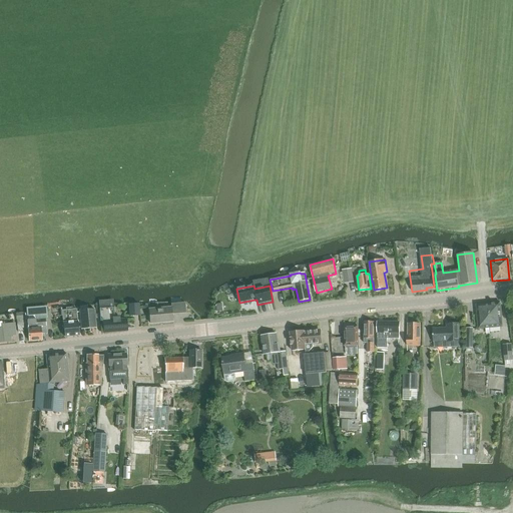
[(114,317),(113,300),(99,301),(101,321),(102,321),(103,334),(127,332),(126,319),(118,320),(118,317),(114,317)]
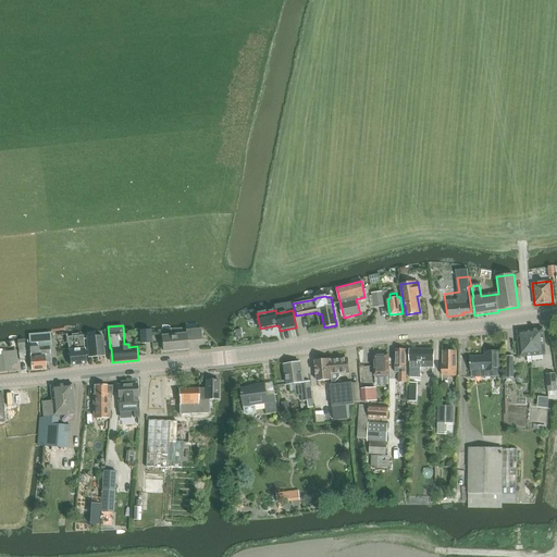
[(519,358),(545,355),(542,329),(517,332),(519,358)]
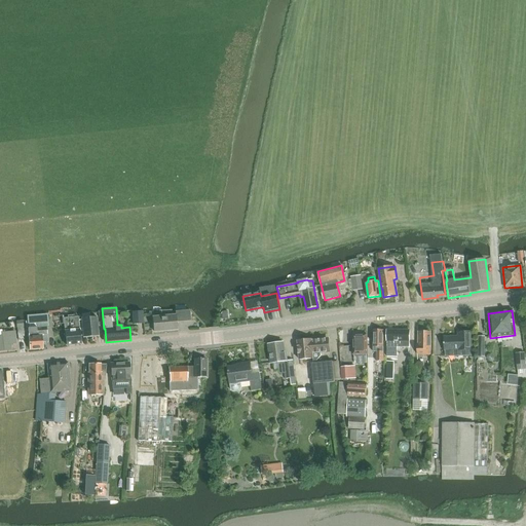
[(144,324),(143,311),(133,312),(134,325),(144,324)]
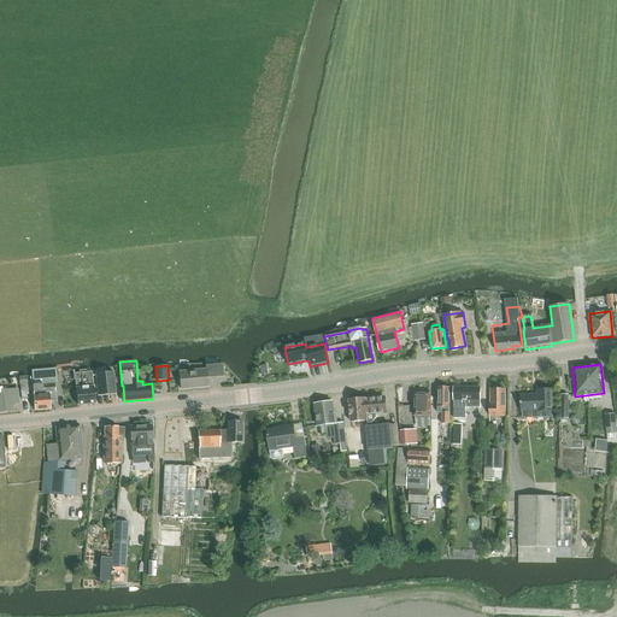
[(178,372),(180,389),(207,387),(206,378),(223,377),(222,365),(205,366),(206,370),(178,372)]
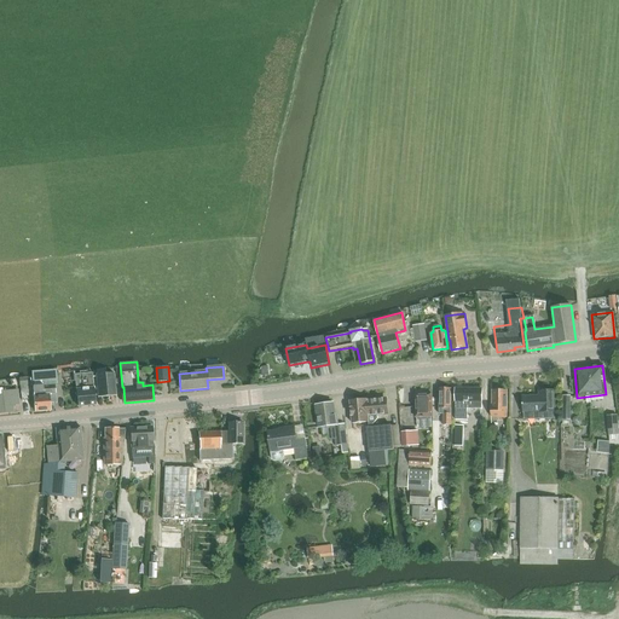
[(79,408),(96,406),(92,372),(75,375),(79,408)]
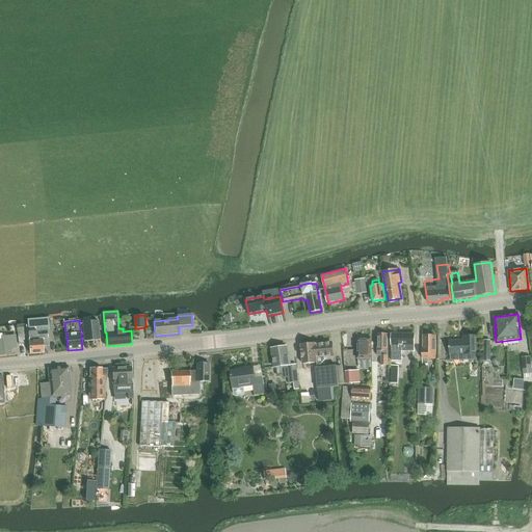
[(84,341),(99,340),(98,321),(83,322),(84,341)]
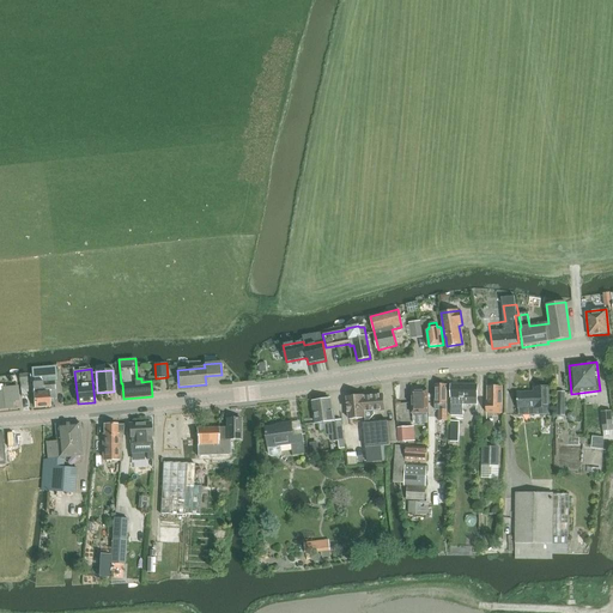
[(50,406),(49,399),(56,399),(54,381),(58,381),(56,371),(31,374),(35,407),(50,406)]
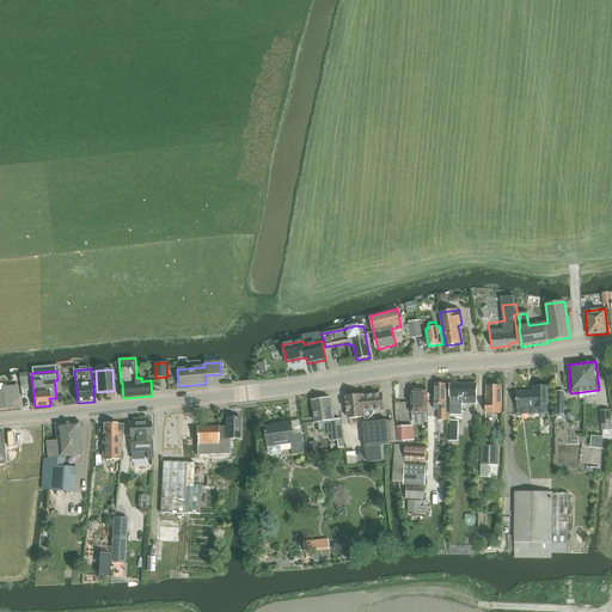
[(0,408),(12,408),(12,398),(18,397),(17,386),(1,387),(1,385),(0,384),(0,408)]
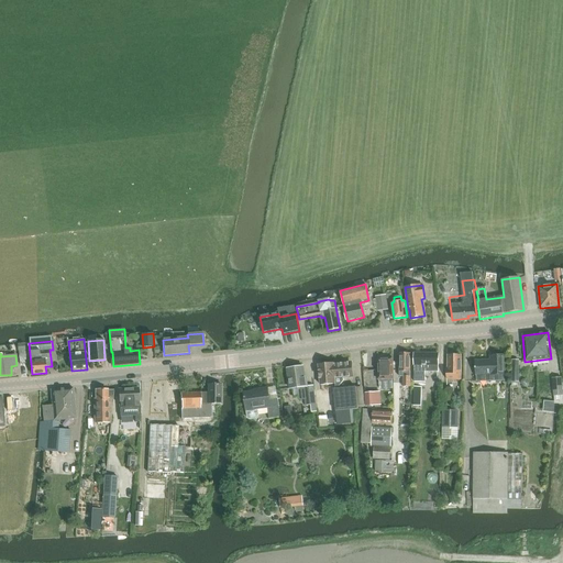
[(404,386),(410,387),(411,354),(399,353),(399,376),(404,377),(404,386)]
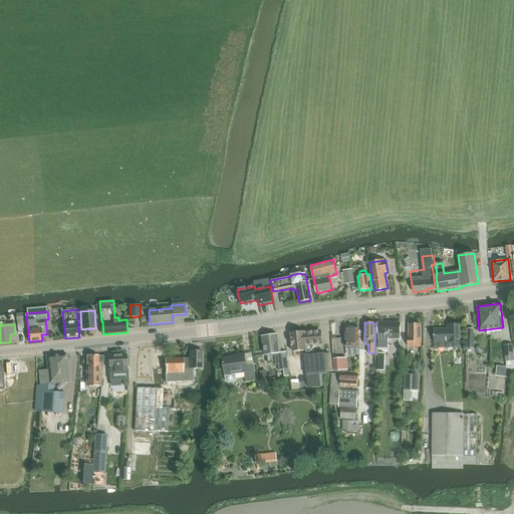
[(378,323),(378,348),(389,348),(390,339),(401,339),(401,323),(378,323)]
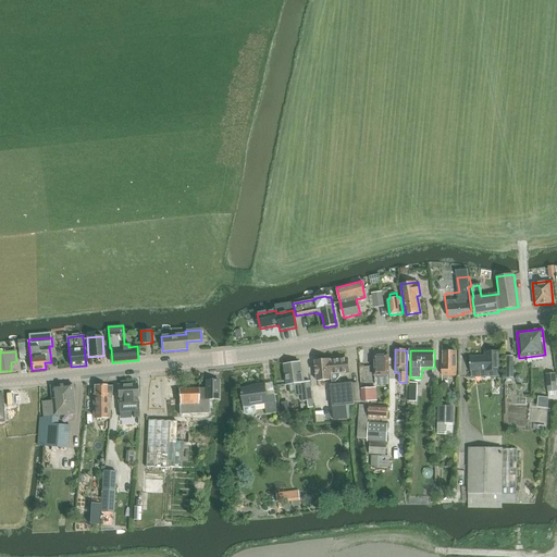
[(441,374),(456,374),(456,351),(443,351),(443,366),(441,366),(441,374)]
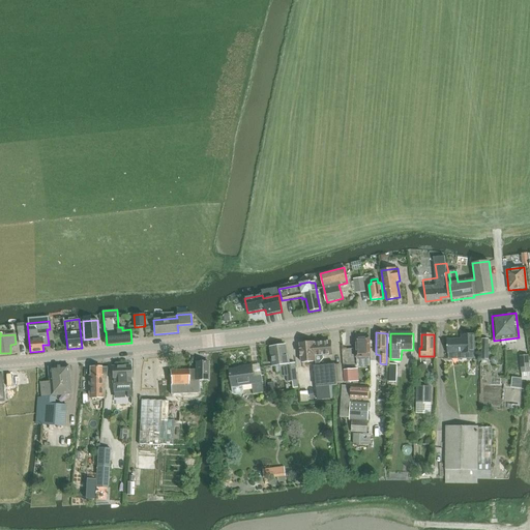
[(447,354),(476,353),(475,334),(461,334),(462,339),(447,340),(447,354)]
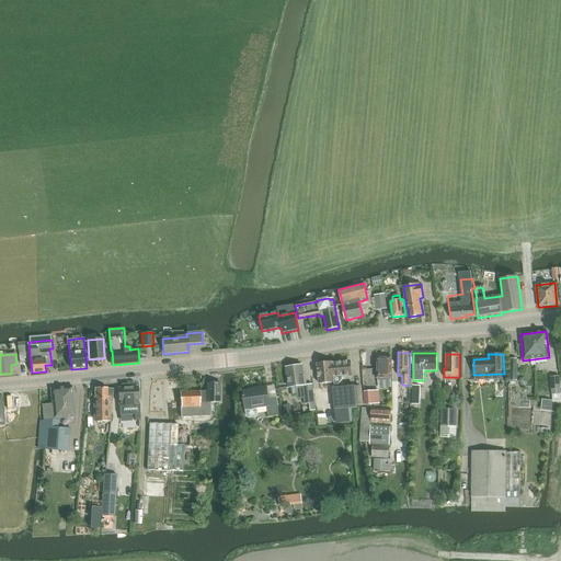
[(377,378),(391,378),(391,356),(376,357),(377,378)]
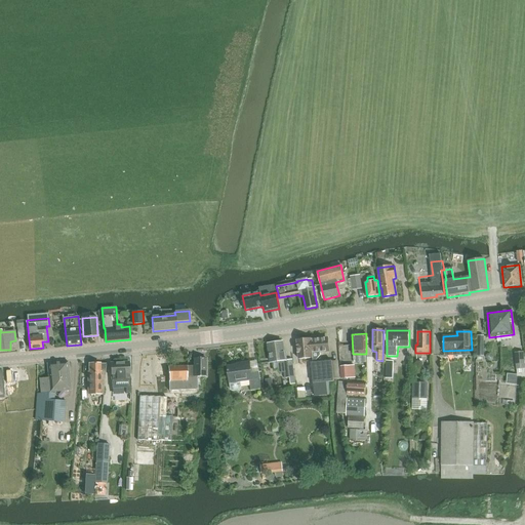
[(319,353),(329,353),(327,339),(318,340),(318,338),(297,340),(298,359),(314,358),(317,361),(320,356),(319,353)]
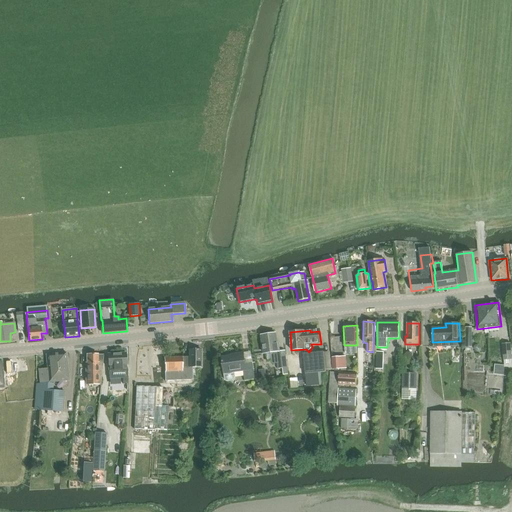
[(275,333),(261,335),(264,354),(272,353),(273,364),(277,363),(278,369),(283,369),(283,375),(288,374),(287,368),(286,355),(285,352),(279,353),(277,343),(276,343),(275,333)]
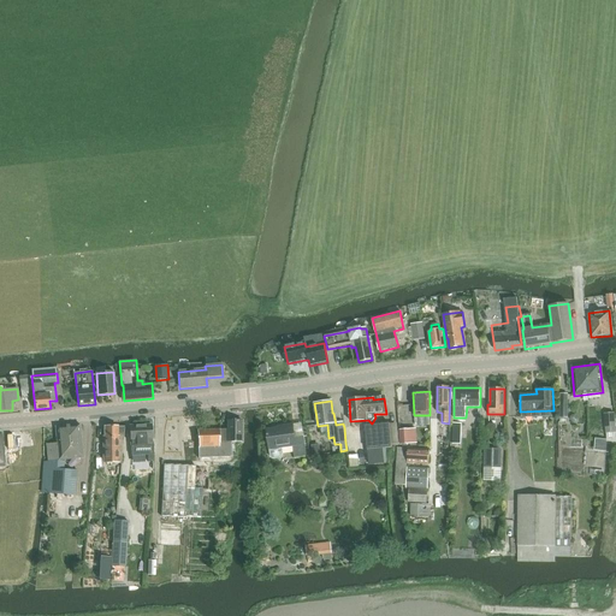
[(396,407),(396,422),(410,421),(409,406),(396,407)]
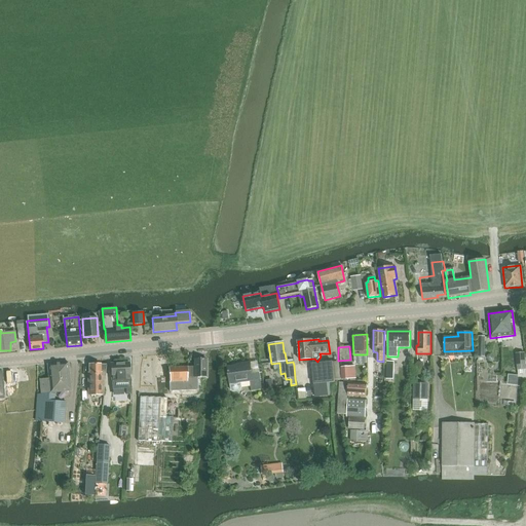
[(525,369),(525,366),(525,352),(516,353),(517,370),(525,369)]
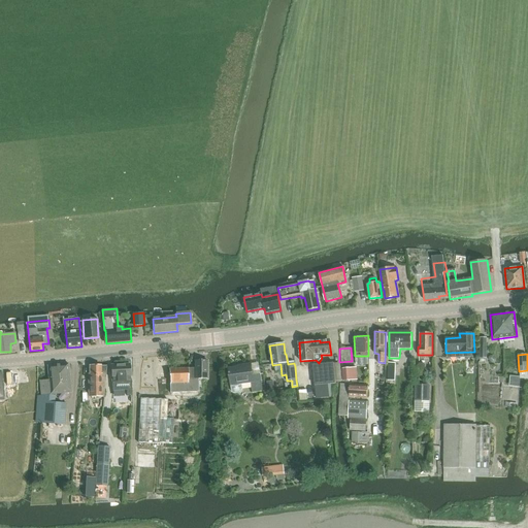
[(195,369),(170,369),(170,389),(182,389),(182,393),(189,393),(189,394),(200,394),(200,381),(208,381),(208,360),(195,361),(195,369)]
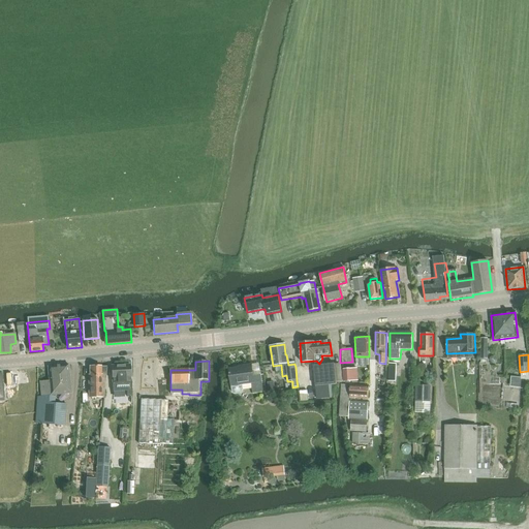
[(390,363),(389,381),(397,382),(398,364),(390,363)]
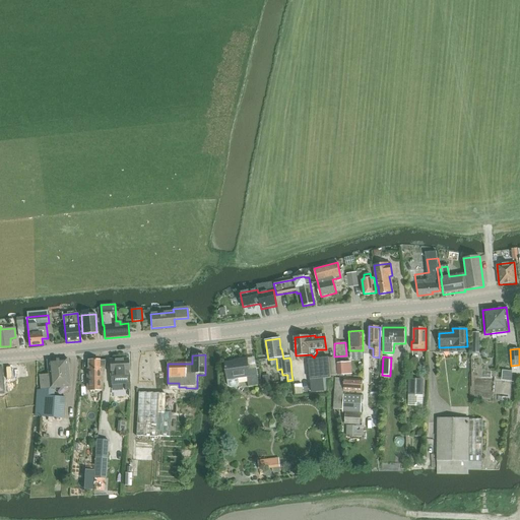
[(310,380),(318,379),(326,379),(330,378),(329,358),(309,360),(310,380)]
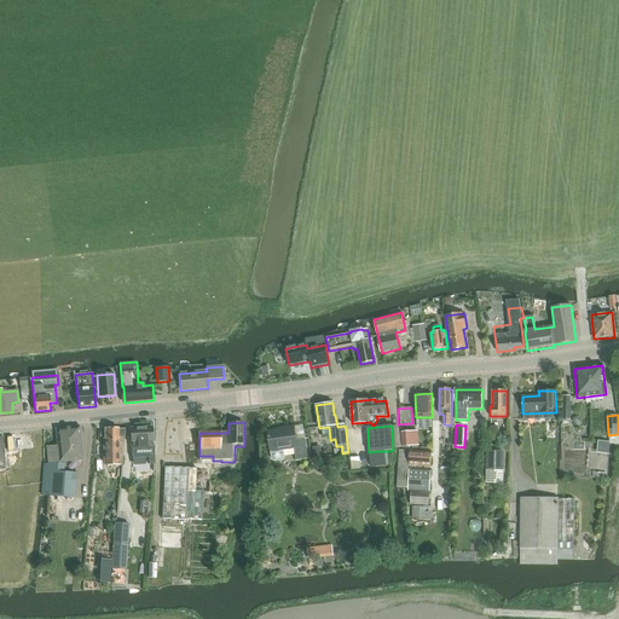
[(77,473),(64,472),(65,462),(82,460),(80,427),(56,429),(57,446),(48,446),(50,463),(45,463),(42,495),(75,497),(77,473)]
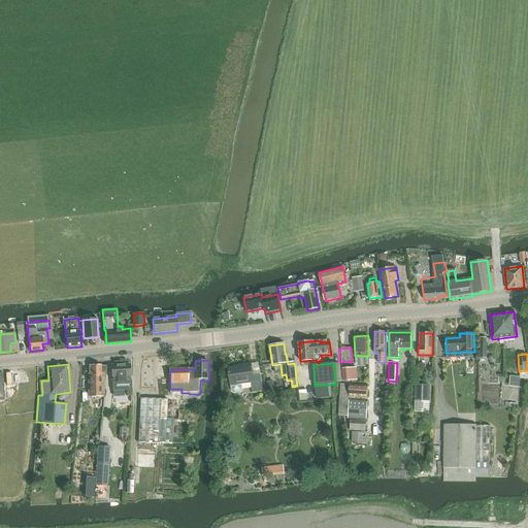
[(131,389),(130,364),(111,366),(112,382),(125,382),(125,389),(131,389)]
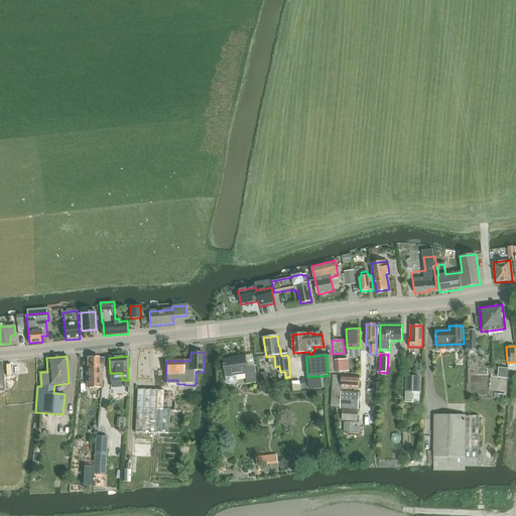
[(238,358),(223,361),(226,378),(227,383),(229,385),(235,384),(237,382),(236,376),(246,375),(247,384),(257,382),(255,366),(248,367),(246,356),(238,357),(238,358)]
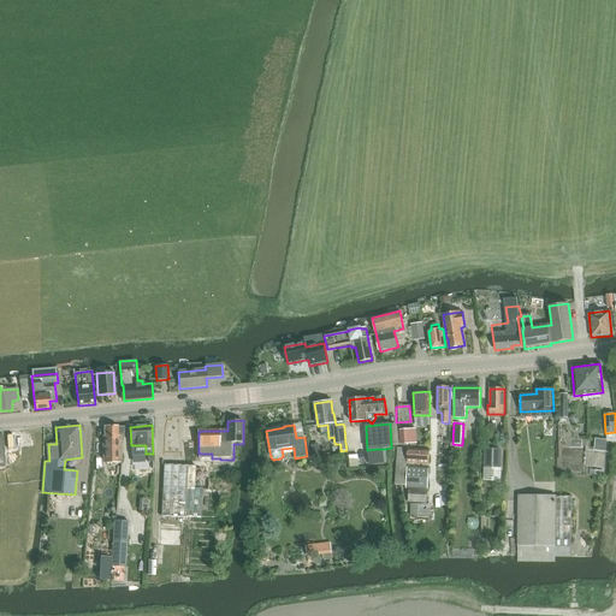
[(106,440),(104,440),(104,450),(106,450),(106,463),(122,463),(125,427),(118,427),(105,427),(106,440)]
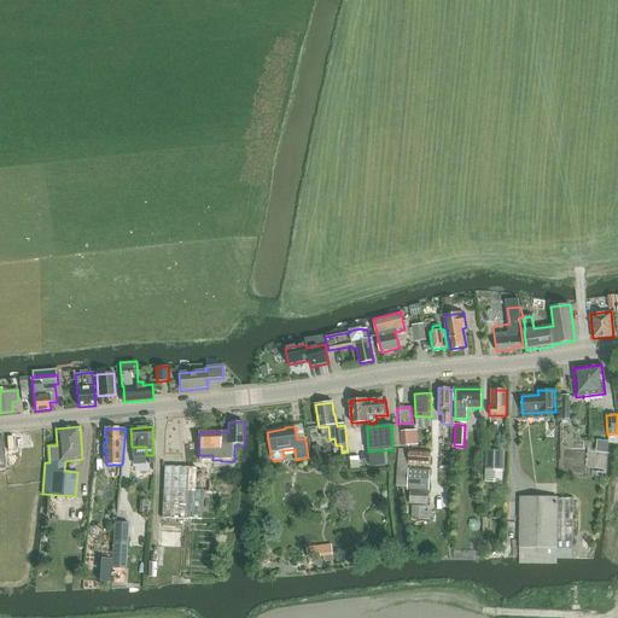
[(159,437),(159,460),(188,460),(188,452),(181,452),(181,439),(188,439),(188,431),(173,431),(173,437),(159,437)]
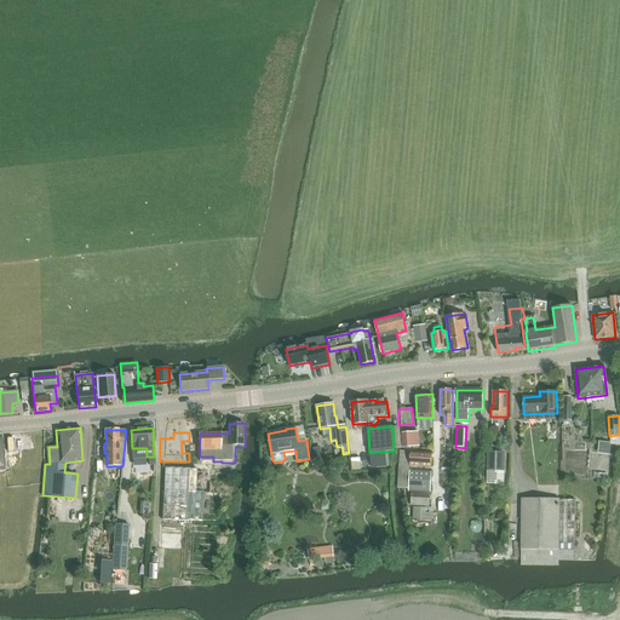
[(402,432),(403,449),(414,448),(412,432),(402,432)]
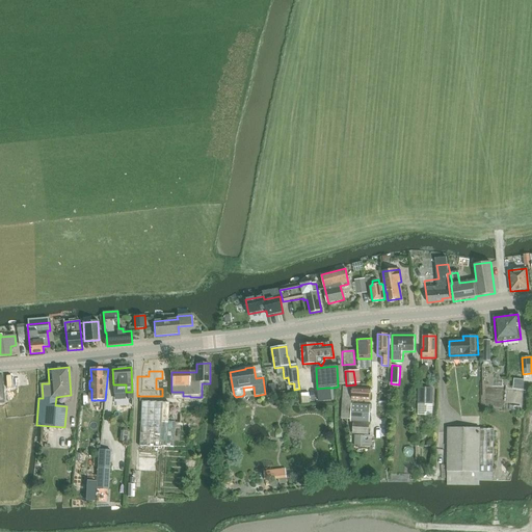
[(341,419),(351,420),(351,405),(352,400),(352,388),(352,387),(343,387),(341,419)]
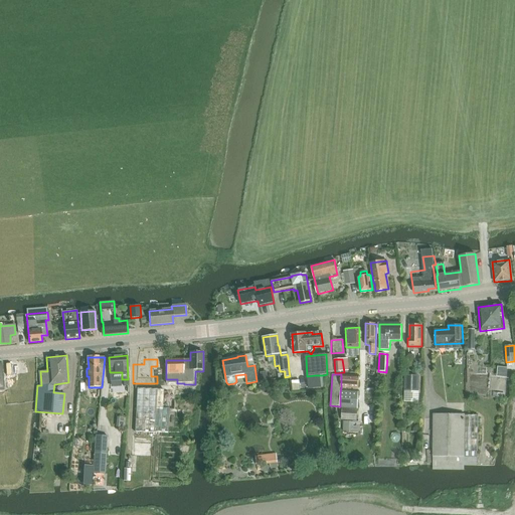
[(315,375),(307,376),(309,389),(324,387),(323,375),(315,375)]
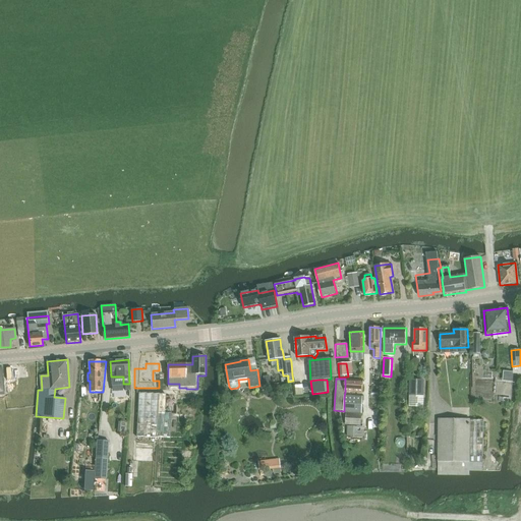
[(363,381),(345,380),(345,392),(363,393),(363,381)]
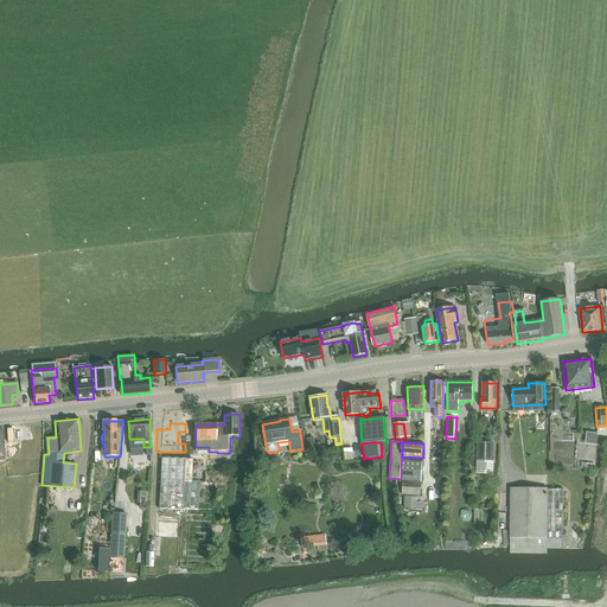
[(478,442),(477,461),(493,461),(493,442),(478,442)]
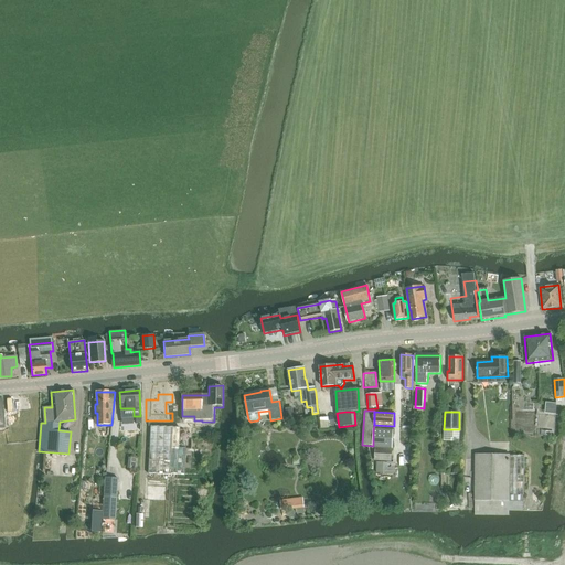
[(150,426),(148,475),(184,476),(185,448),(179,448),(180,427),(150,426)]
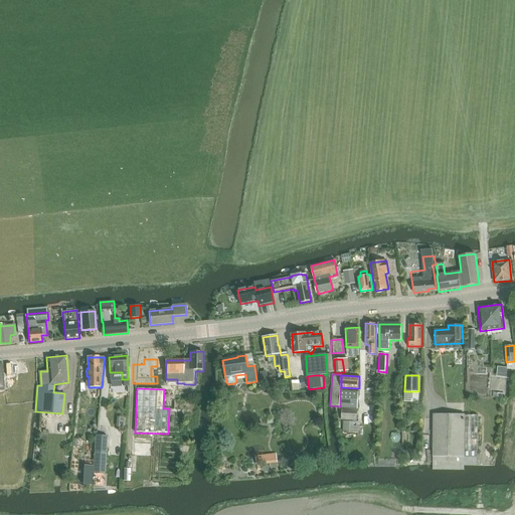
[(340,407),(342,407),(357,408),(358,393),(340,392),(340,406),(340,407)]
